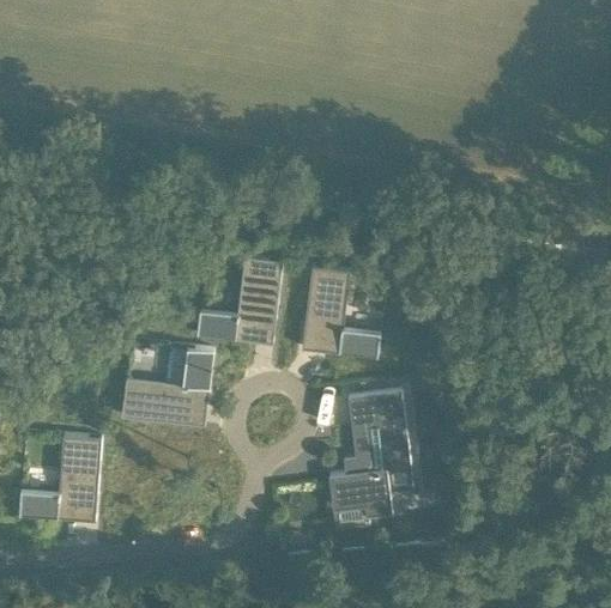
[(274,322),(282,263),(243,259),(239,293),(246,295),(242,316),(199,311),(195,338),(254,345),(256,321),(274,322)]
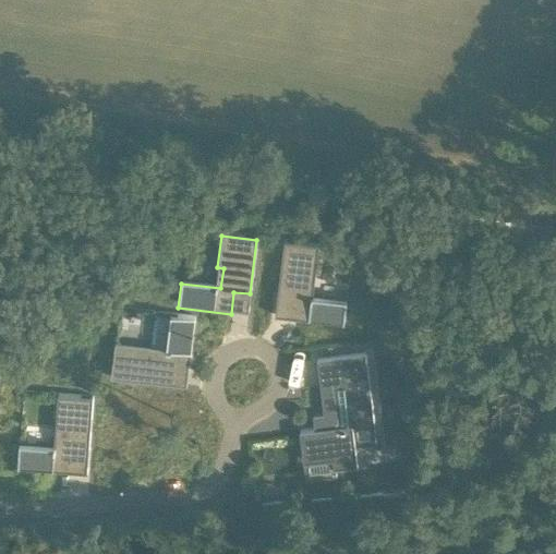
[(319,281),(324,250),(289,244),(281,298),(298,300),(293,323),(346,330),(350,305),(312,300),(314,281),(319,281)]
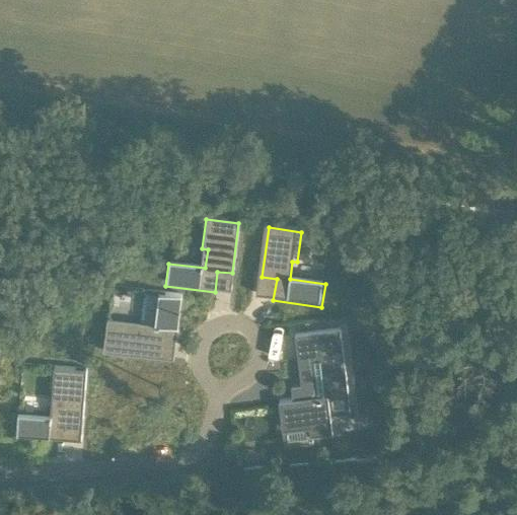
[(173,349),(179,299),(157,296),(152,334),(134,332),(135,325),(105,322),(101,355),(151,361),(153,346),(173,349)]
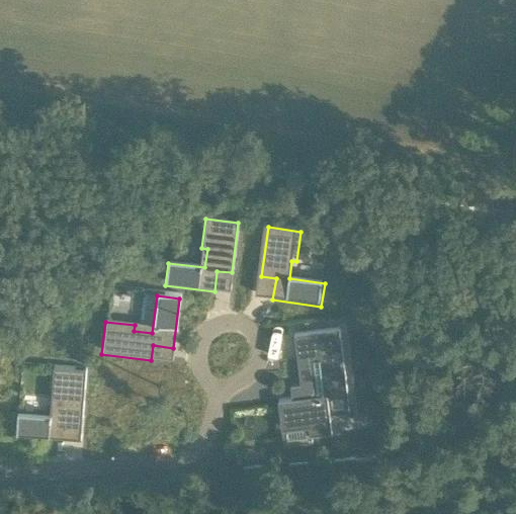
[(269,332),(274,348),(283,345),(281,340),(291,337),(288,326),(269,332)]
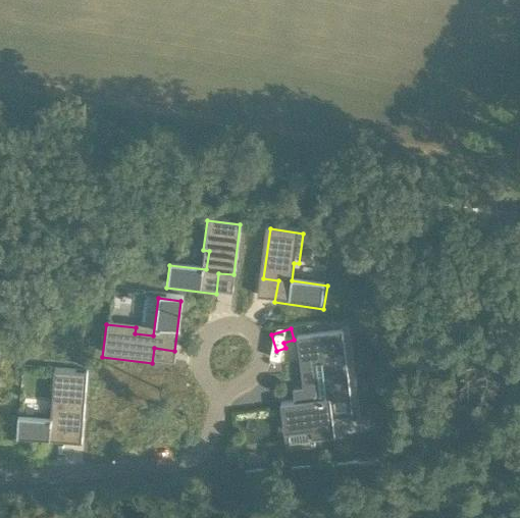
[(341,334),(295,340),(301,392),(292,393),(294,405),(278,407),(282,435),(310,431),(311,441),(333,438),(328,403),(349,400),(341,334)]
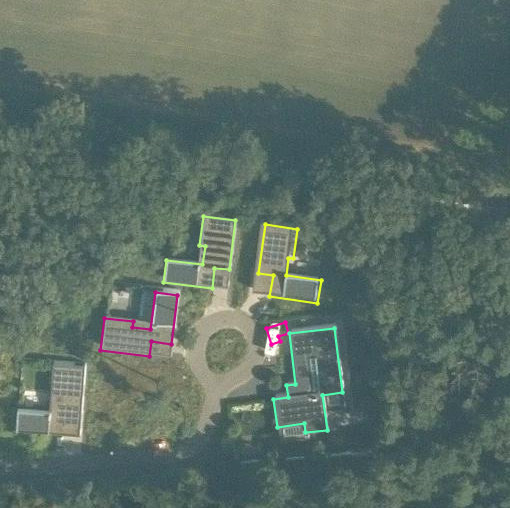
[(86,368),(54,365),(50,394),(55,394),(53,411),(18,408),(15,431),(63,436),(66,415),(81,417),(86,368)]
